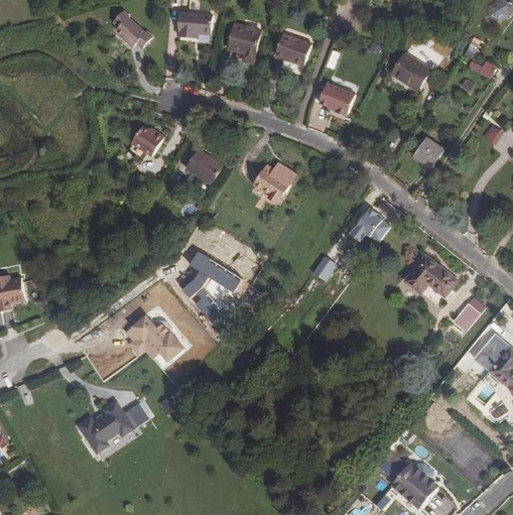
[(496,0),(487,6),(488,15),(498,21),(506,16),(505,8),(510,11),(510,13),(512,14),(512,0),(496,0)]
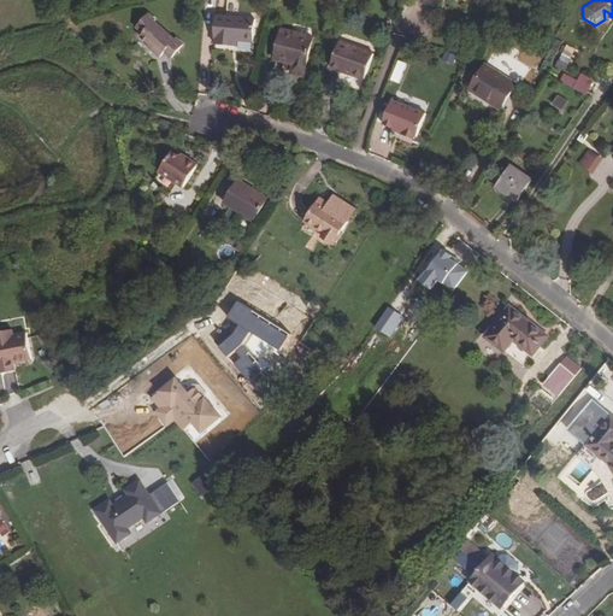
[(133,25),(140,33),(137,34),(151,47),(148,50),(157,57),(161,52),(169,58),(181,44),(174,36),(171,39),(152,21),(153,18),(146,12),(133,25)]
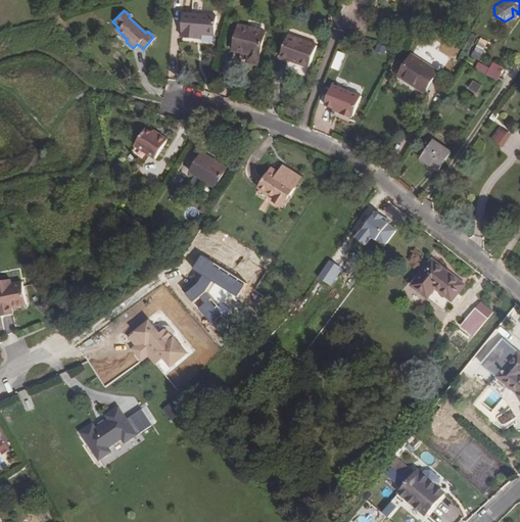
[(199,34),(213,35),(215,15),(181,12),(180,33),(180,37),(196,38),(196,34),(199,34)]
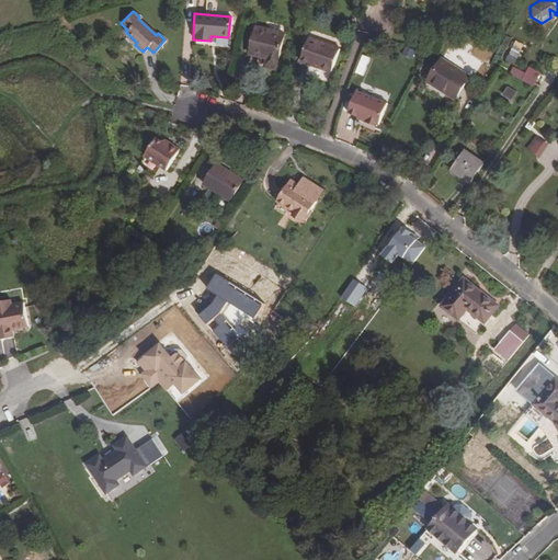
[(283,32),(253,25),(247,54),(263,58),(262,66),(274,68),(283,32)]
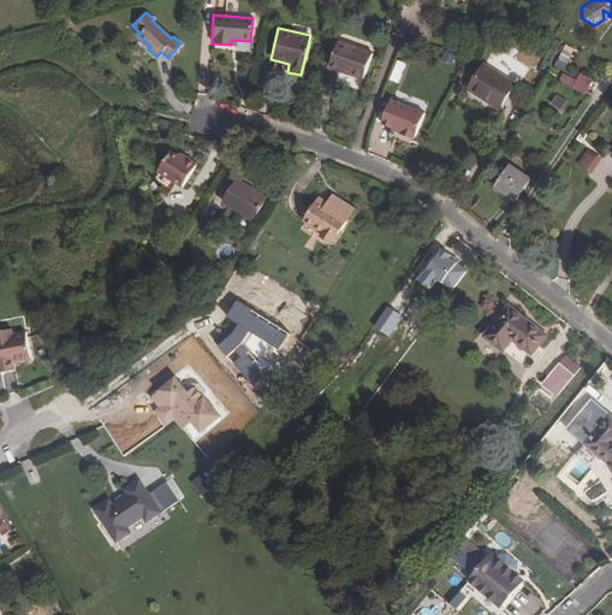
[(326,66),(361,78),(370,52),(336,40),(326,66)]
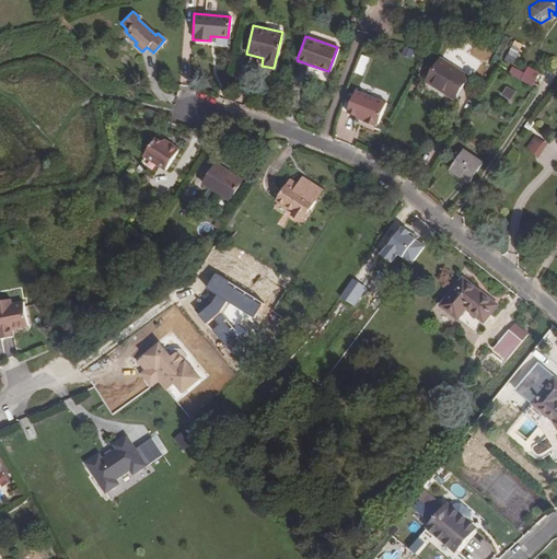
[(359,54),(354,73),(362,76),(368,56),(359,54)]
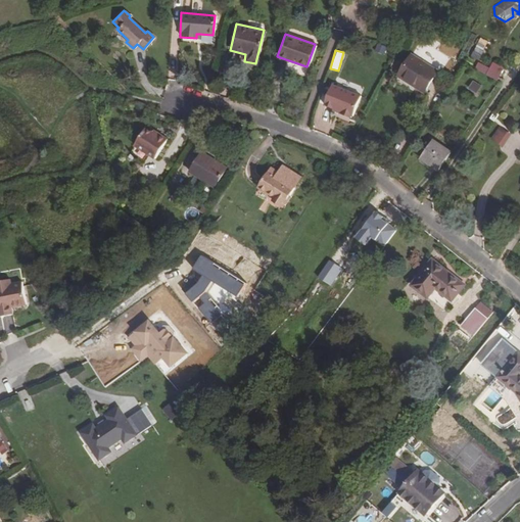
[(397,74),(414,84),(413,86),(422,92),(435,72),(409,54),(397,74)]
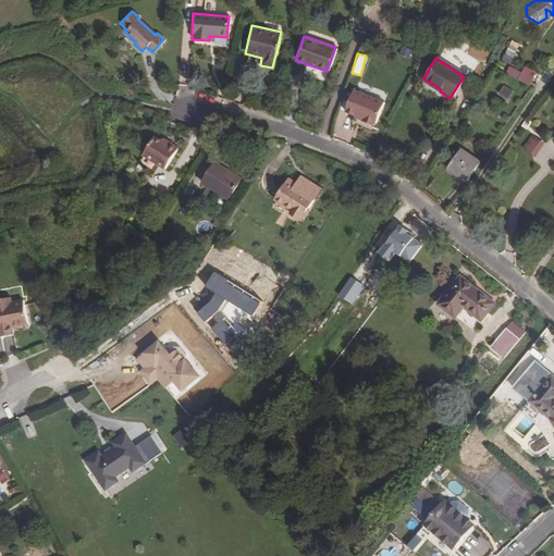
[(517,79),(527,86),(531,78),(521,72),(517,79)]
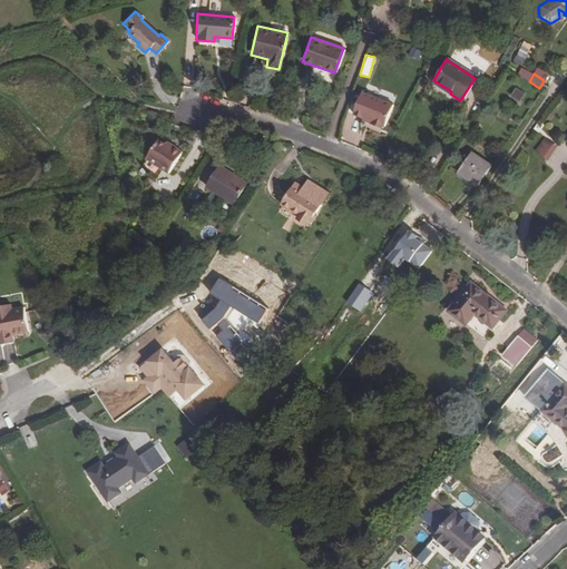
[(521,94),(514,88),(509,95),(517,100),(521,94)]
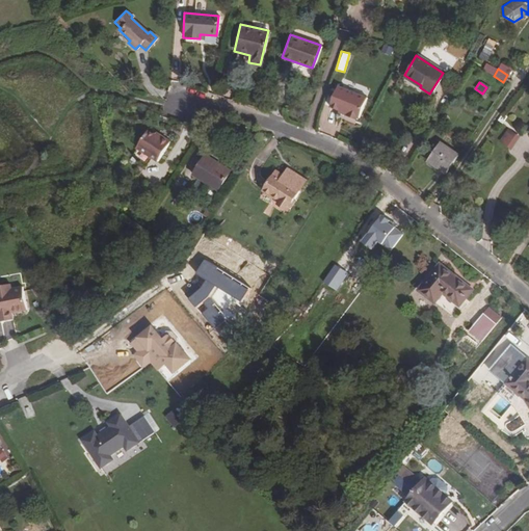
[(365,96),(336,84),(328,105),(346,111),(345,113),(355,117),(356,115),(358,116),(365,96)]
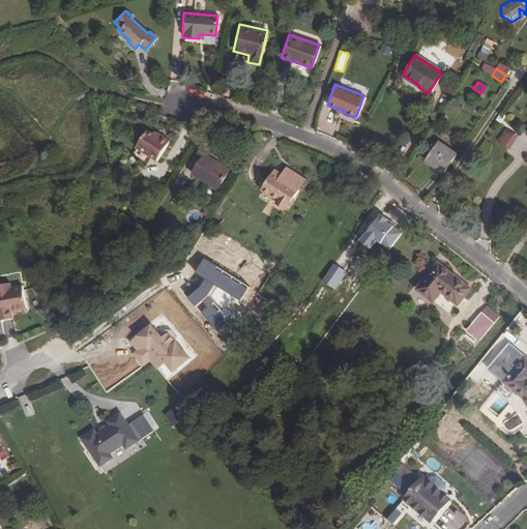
[(503,126),(496,141),(509,148),(517,134),(503,126)]
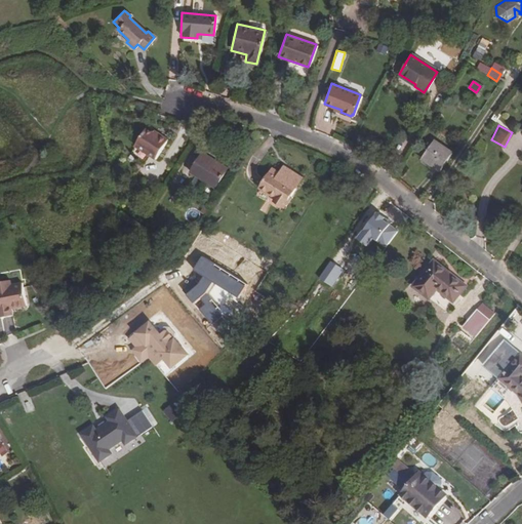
[(153,159),(165,139),(157,133),(155,136),(143,129),(128,152),(141,160),(146,154),(153,159)]
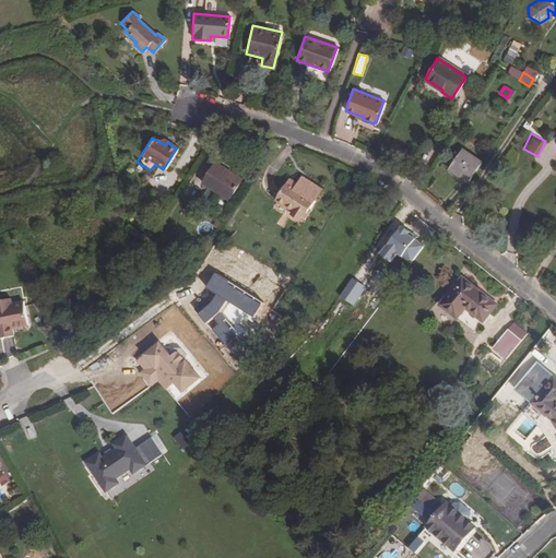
[(465,181),(480,162),(460,149),(456,154),(453,152),(450,156),(453,158),(447,168),(465,181)]
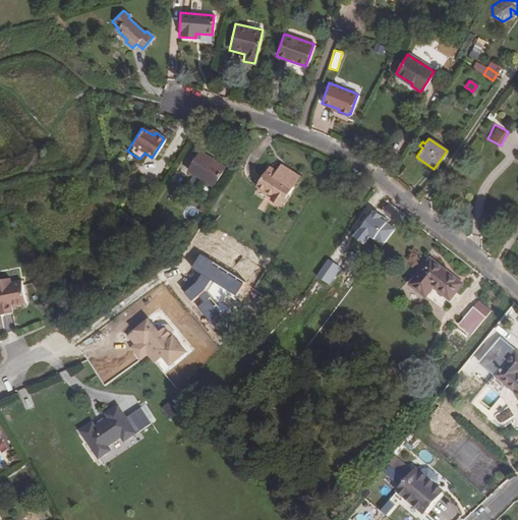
[(186,170),(212,186),(224,167),(198,151),(186,170)]
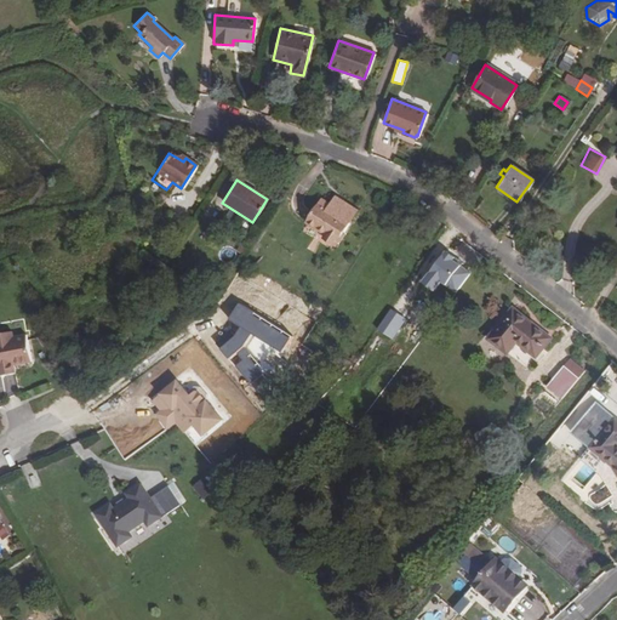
[(348,205),(333,195),(327,204),(320,198),(304,222),(321,233),(335,242),(347,223),(340,219),(348,205)]
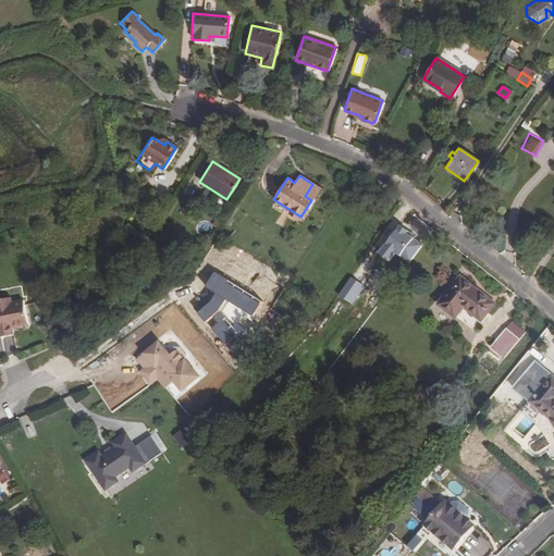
[(312,184),(305,196),(311,200),(319,188),(312,184)]
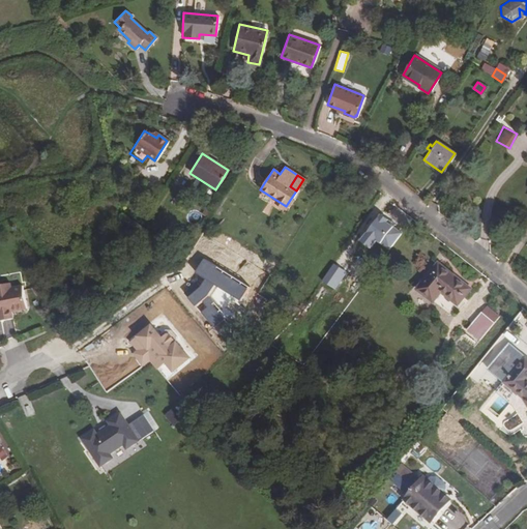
[(274,199),(272,203),(284,210),(286,206),(274,199)]
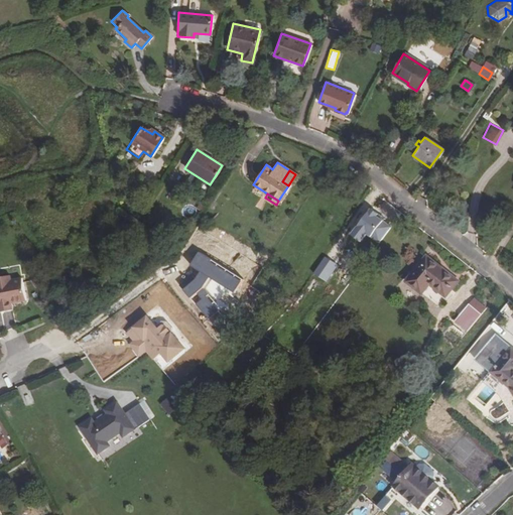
[(369,209),(349,235),(359,242),(365,234),(377,243),(389,227),(381,221),(374,216),(376,214),(369,209)]
